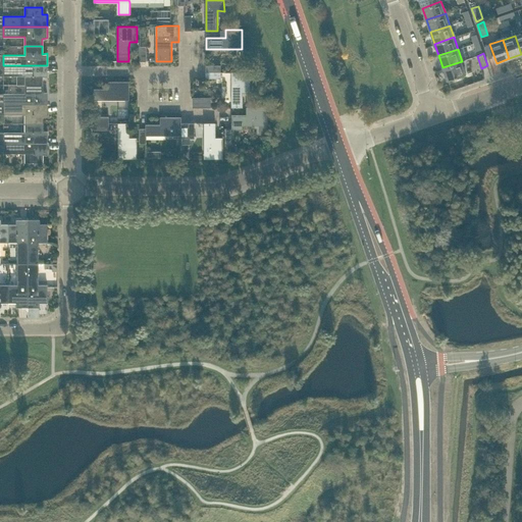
[(466,73),(462,61),(442,67),(448,80),(466,73)]
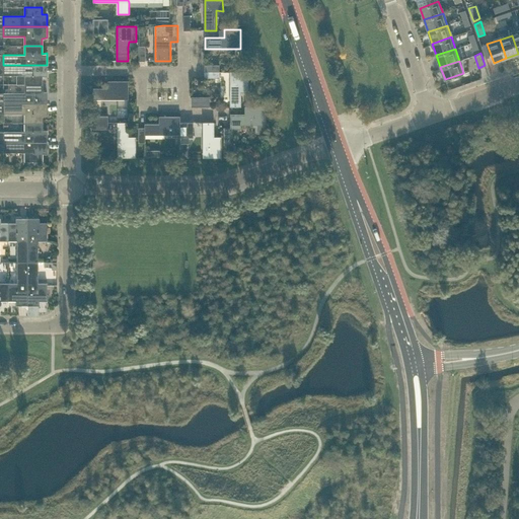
[(47,77),(47,65),(3,65),(3,75),(24,75),(24,84),(42,84),(42,77),(47,77)]
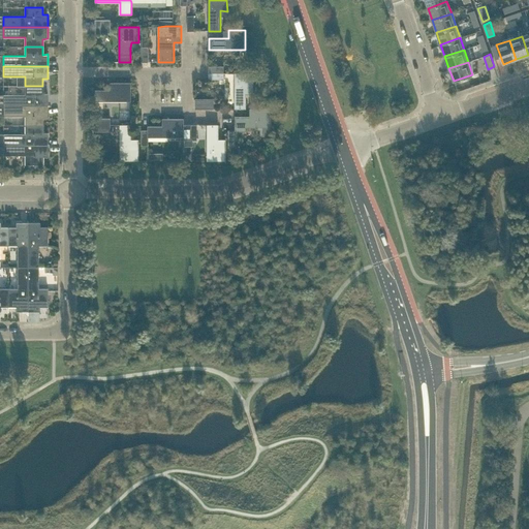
[(253,89),(253,75),(253,72),(236,72),(235,109),(246,109),(247,94),(246,89),(253,89)]
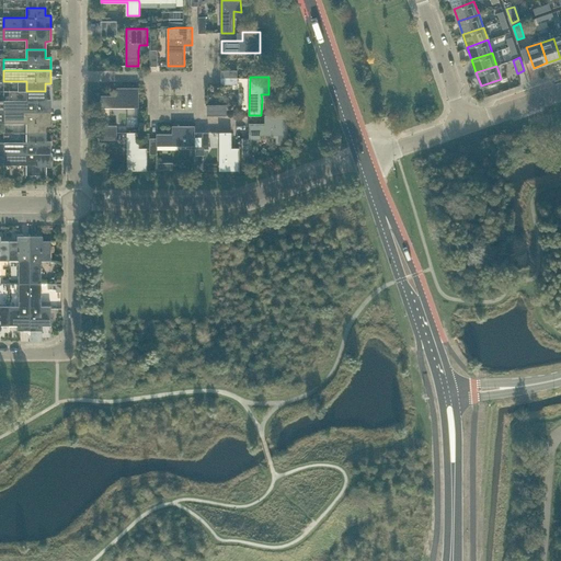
[(139,107),(139,88),(122,88),(122,95),(101,95),(101,107),(139,107)]
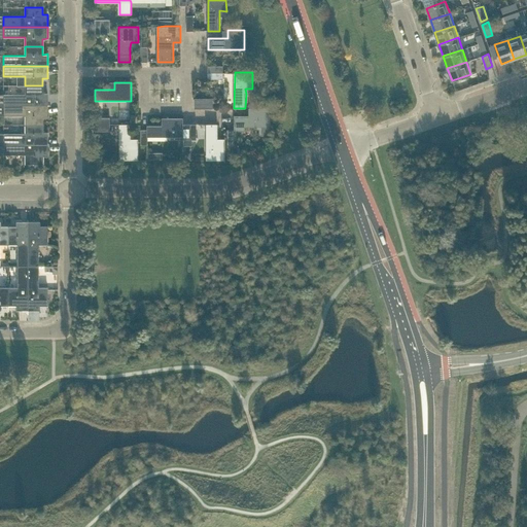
[(42,93),(42,85),(25,85),(25,95),(3,94),(3,105),(47,105),(47,93),(42,93)]
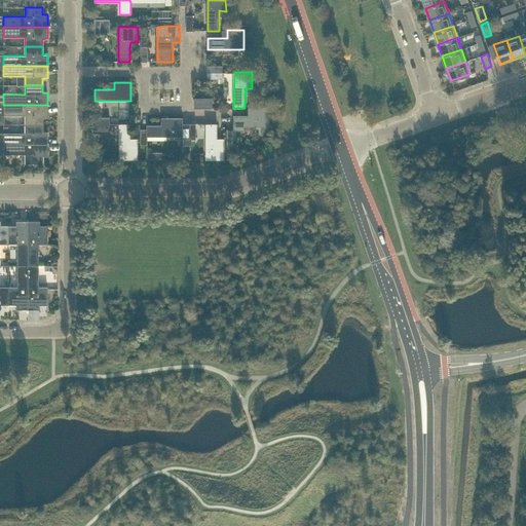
[(213,108),(213,99),(195,98),(195,100),(195,106),(195,108),(213,108)]
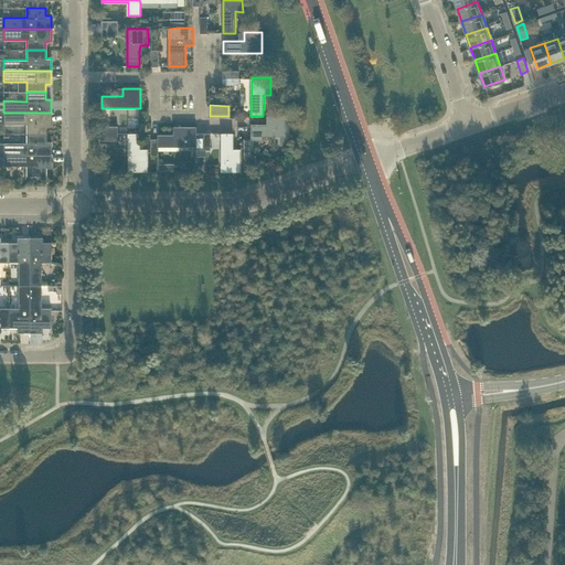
[(51,125),(51,113),(3,113),(3,124),(27,124),(27,134),(45,134),(45,126),(51,125)]
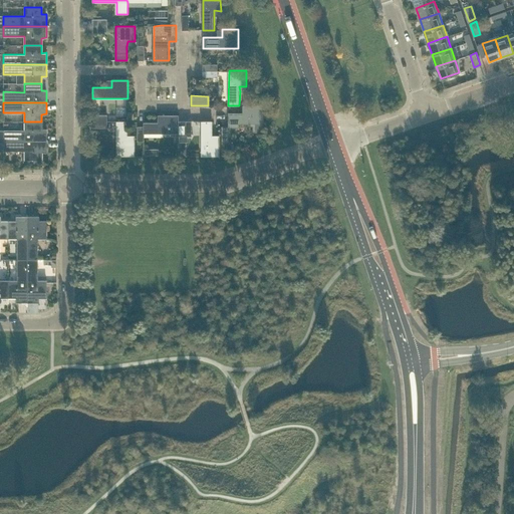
[(253,132),(263,132),(263,105),(248,105),(248,112),(229,112),(229,126),(229,127),(239,127),(239,123),(253,123),(253,132)]
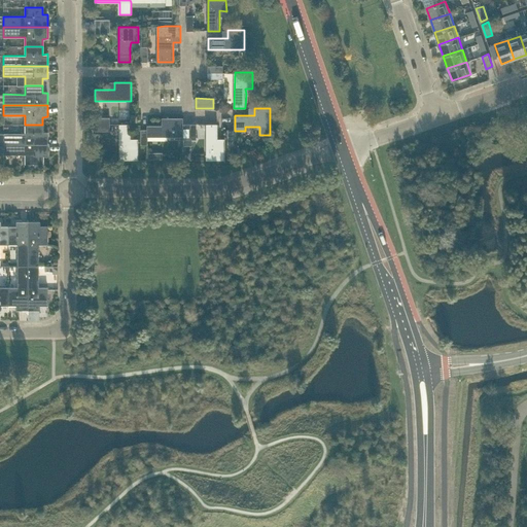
[(183,137),(183,125),(183,118),(167,117),(167,126),(147,126),(147,130),(147,137),(148,137),(183,137)]
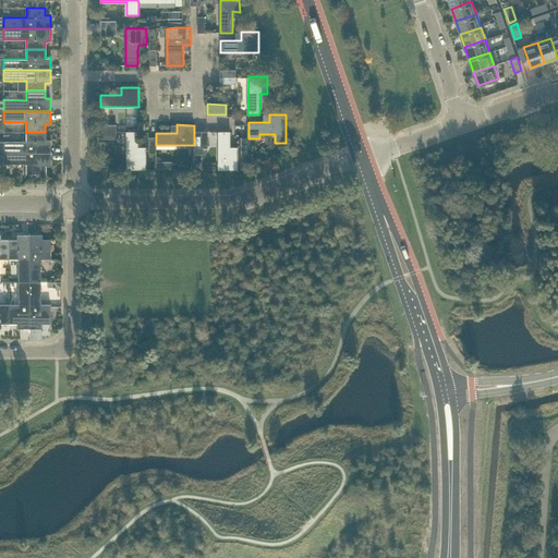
[(230,153),(230,147),(231,131),(219,131),(219,169),(239,169),(239,153),(230,153)]
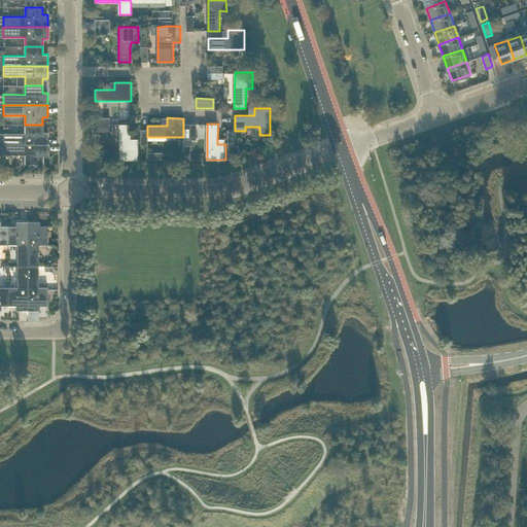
[(42,132),(42,125),(25,125),(25,134),(3,134),(3,144),(47,144),(47,132),(42,132)]
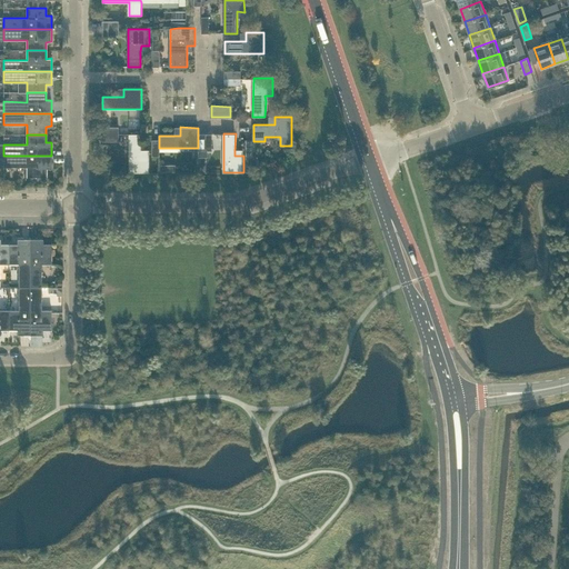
[(141,156),(141,135),(129,135),(129,172),(149,172),(149,156),(141,156)]
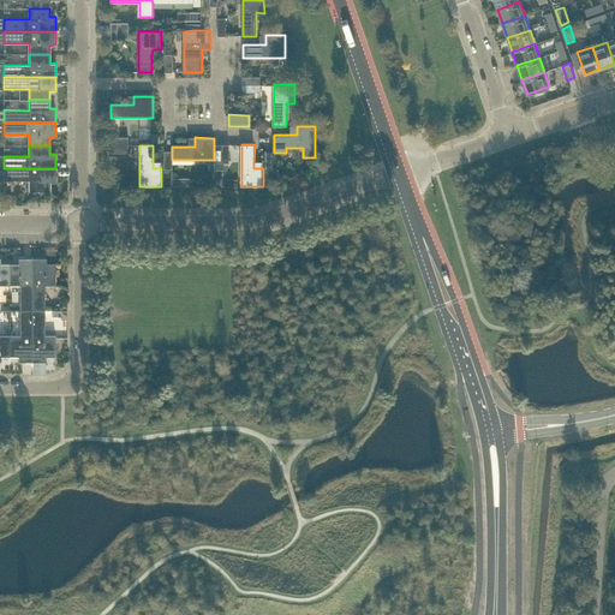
[(55,183),(55,168),(4,168),(4,180),(28,180),(28,191),(49,191),(49,183),(55,183)]
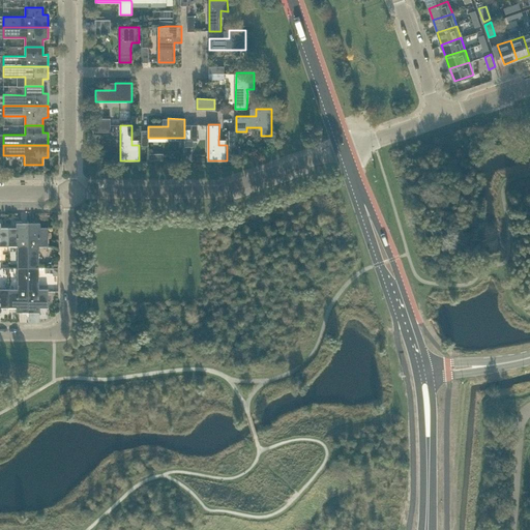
[(8,227),(1,227),(1,223),(0,223),(0,245),(8,245),(8,227)]
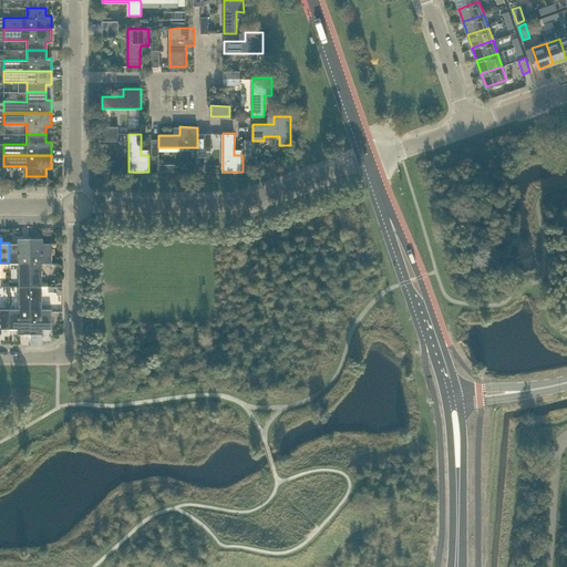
[(30,286),(30,238),(17,238),(17,243),(9,243),(9,263),(18,263),(18,286),(30,286)]
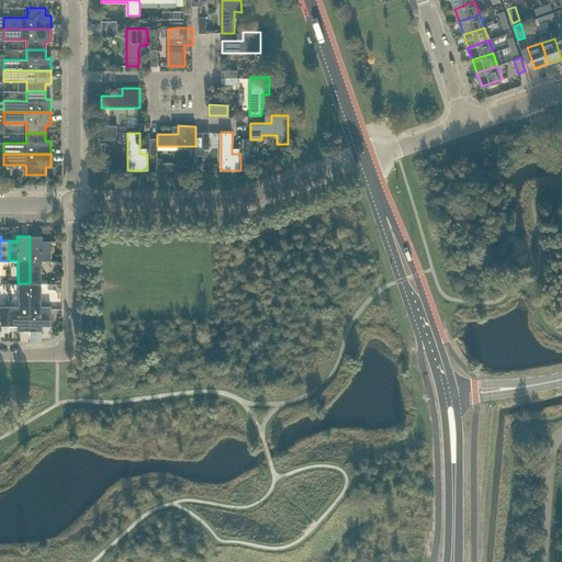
[(42,240),(42,236),(30,236),(30,283),(41,283),(41,261),(51,261),(51,240),(42,240)]
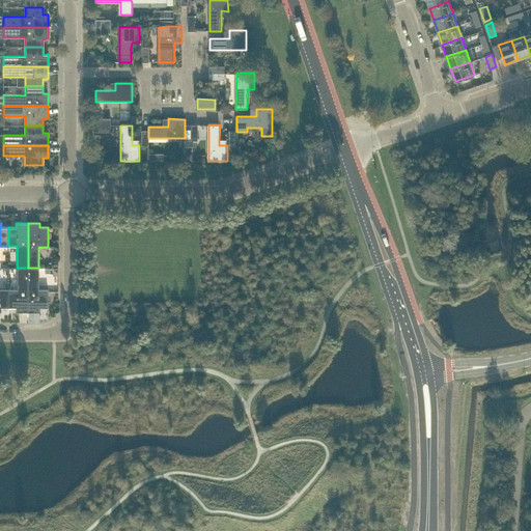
[(16,312),(28,312),(28,268),(17,268),(18,289),(8,289),(8,308),(16,308),(16,312)]
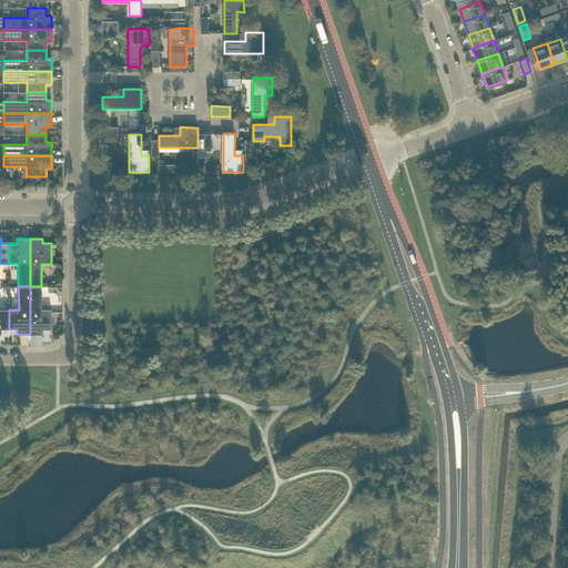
[(51,308),(41,310),(41,286),(30,286),(30,334),(42,334),(42,330),(51,330),(51,308)]
